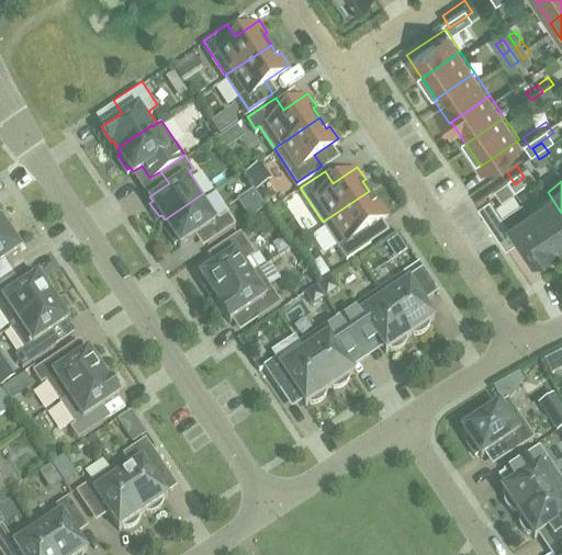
[(375,201),(369,191),(323,222),(346,256),(370,239),(362,228),(388,212),(379,199),(375,201)]
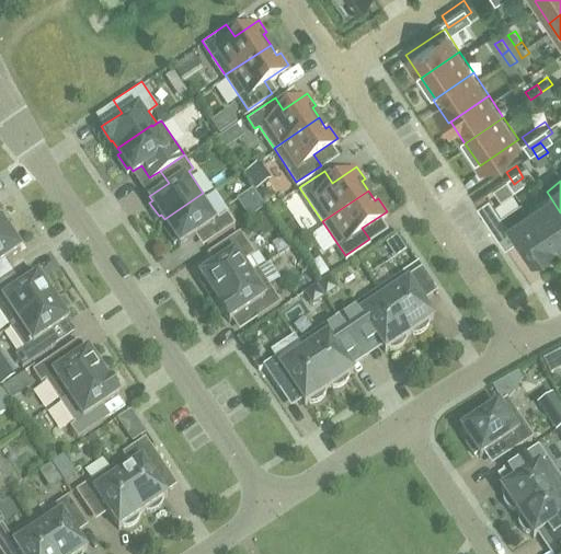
[(504,215),(488,192),(477,199),(492,222),(504,215)]
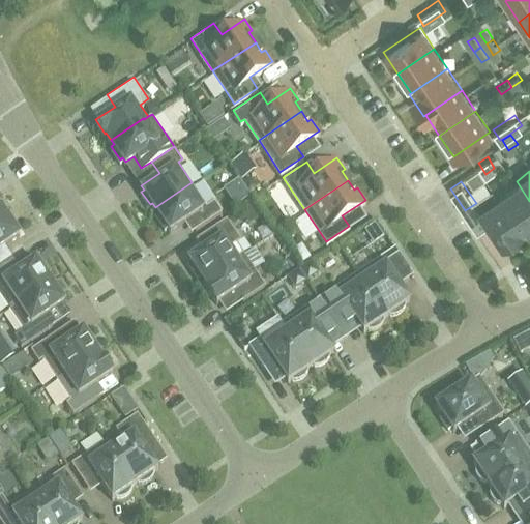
[(529,201),(517,181),(498,194),(520,227),(521,226),(519,223),(529,215),(529,201)]
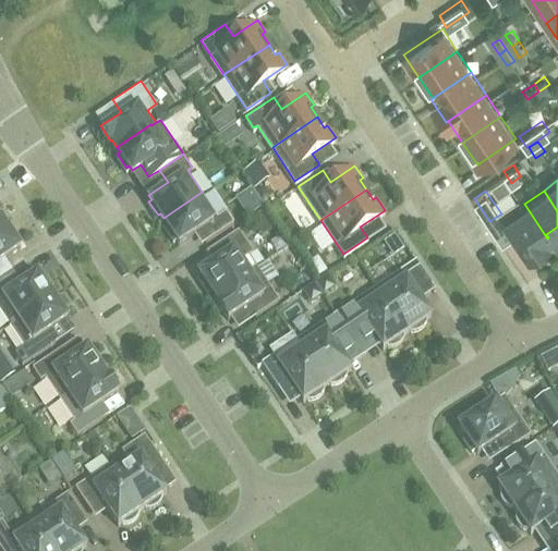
[(217,213),(202,192),(164,218),(167,222),(164,224),(173,237),(176,236),(179,240),(198,227),(206,239),(233,220),(226,208),(217,213)]
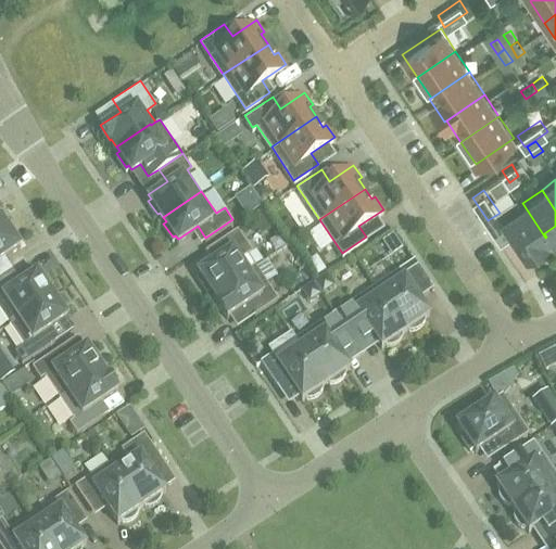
[(545,238),(522,203),(503,216),(526,251),(545,238)]
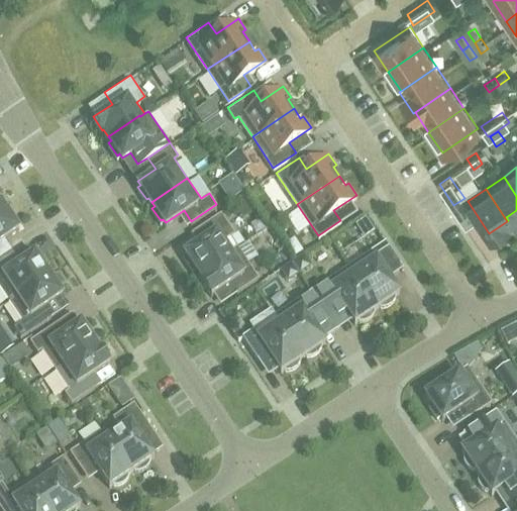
[(0,208),(0,256),(8,250),(0,238),(18,226),(16,223),(18,221),(10,208),(7,210),(4,206),(0,208)]
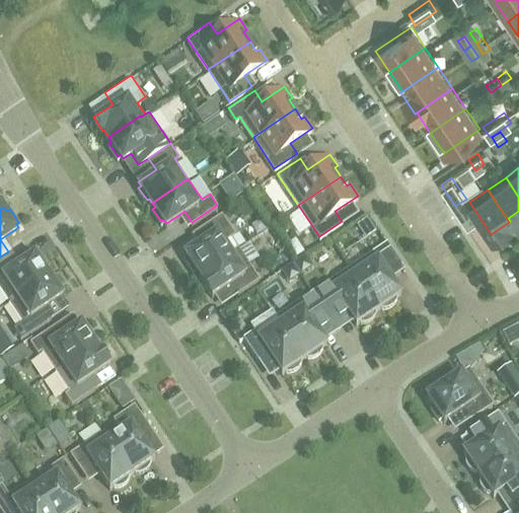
[(234,248),(234,247),(227,237),(235,231),(221,211),(196,228),(203,239),(184,251),(188,254),(184,257),(193,270),(196,268),(199,272),(234,248)]
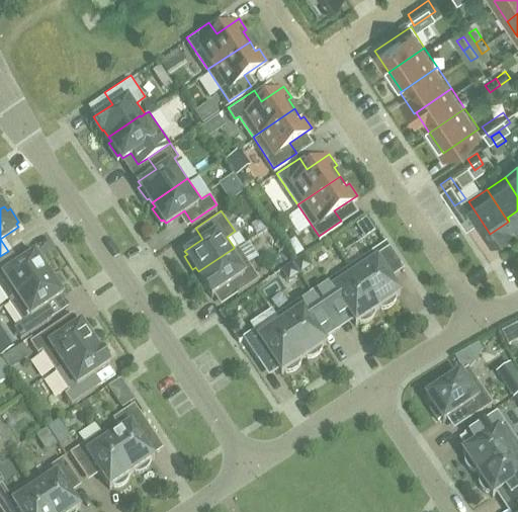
[(386,239),(349,263),(377,306),(400,290),(399,289),(386,271),(402,261),(386,239)]
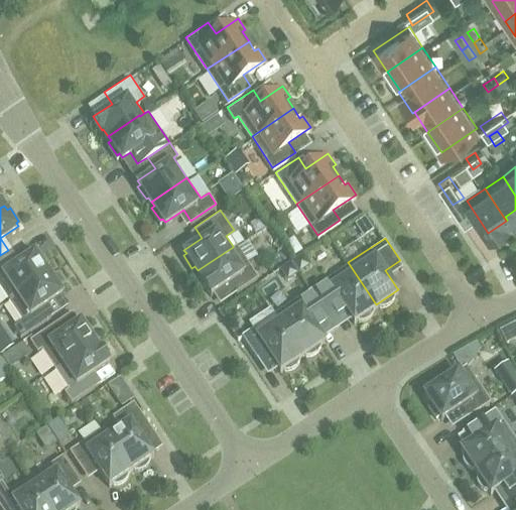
[(233,247),(198,270),(203,277),(202,278),(211,291),(229,279),(236,289),(258,275),(237,243),(233,246),(233,247)]
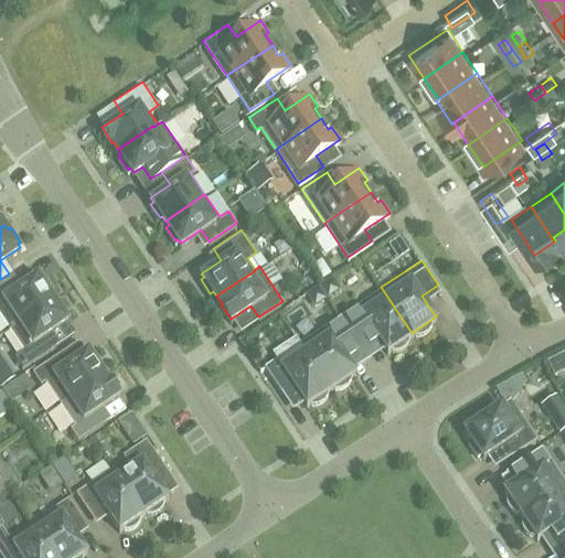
[(18,287),(9,274),(0,279),(0,311),(9,325),(52,296),(50,291),(52,289),(43,276),(40,278),(38,274),(18,287)]
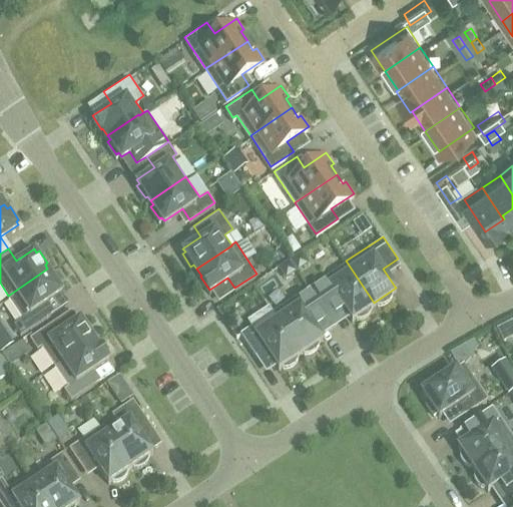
[(368,311),(371,305),(374,303),(346,261),(314,283),(309,285),(330,316),(345,306),(351,316),(352,318),(356,315),(362,315),(368,311)]
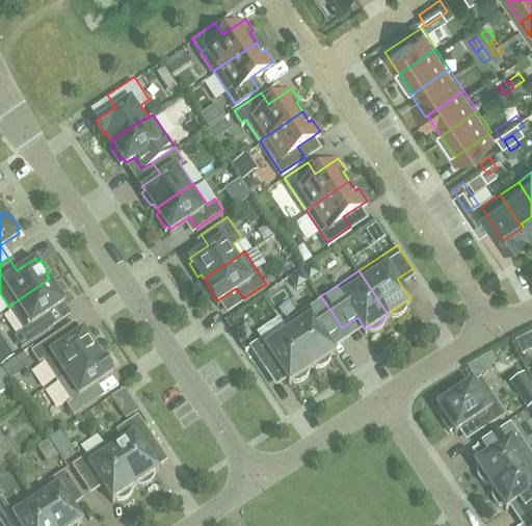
[(49,279),(8,307),(30,338),(52,323),(45,313),(63,300),(61,296),(63,294),(55,282),(52,283),(49,279)]
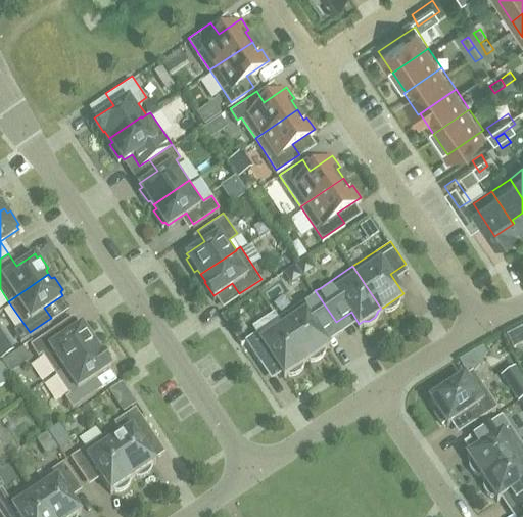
[(311,293),(278,316),(306,359),(308,357),(316,357),(322,353),(325,345),(329,343),(328,342),(327,342),(321,332),(336,322),(315,290),(311,293)]
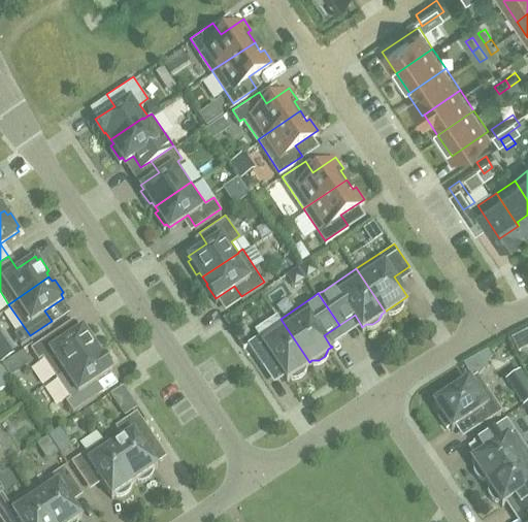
[(309,362),(281,319),(246,340),(263,364),(273,357),(286,376),(287,378),(309,362)]
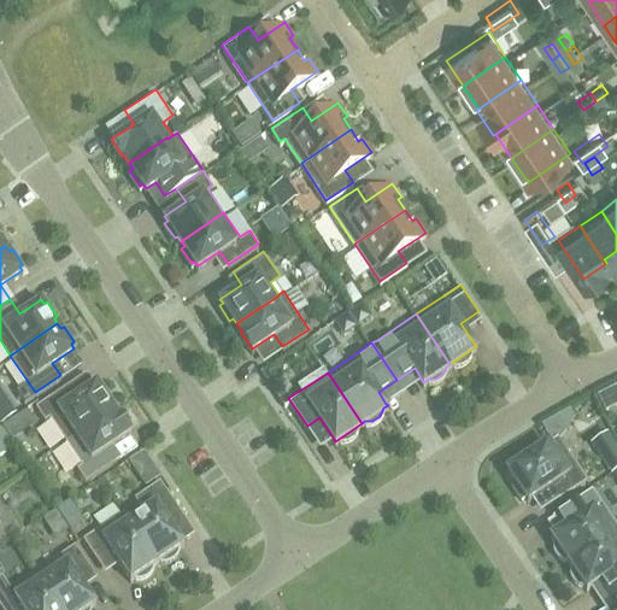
[(65,438),(112,406),(110,400),(112,399),(103,383),(99,386),(95,381),(75,396),(66,383),(35,404),(45,417),(50,415),(65,438)]
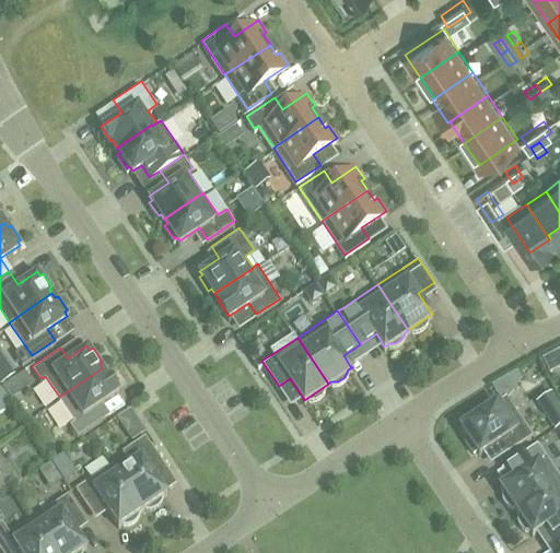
[(102,368),(59,397),(73,419),(69,422),(78,434),(105,415),(97,403),(118,390),(108,375),(107,376),(102,368)]
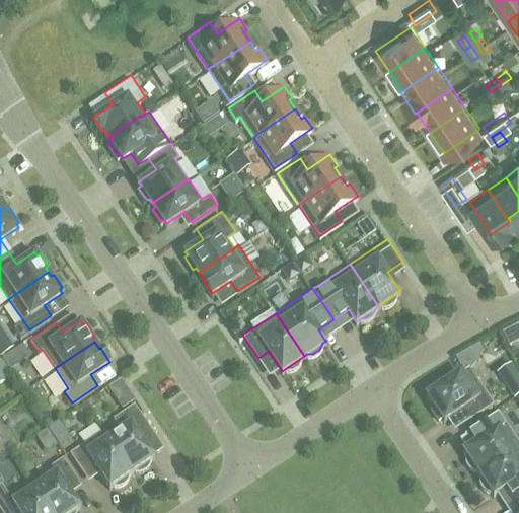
[(441,415),(444,419),(463,406),(470,417),(493,401),(468,365),(443,382),(441,379),(429,387),(431,390),(427,393),(434,404),(431,406),(438,417),(441,415)]
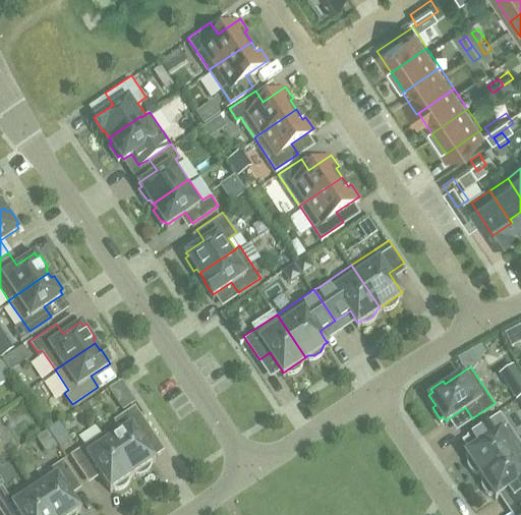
[(519,393),(520,391),(520,375),(520,373),(510,380),(519,393)]
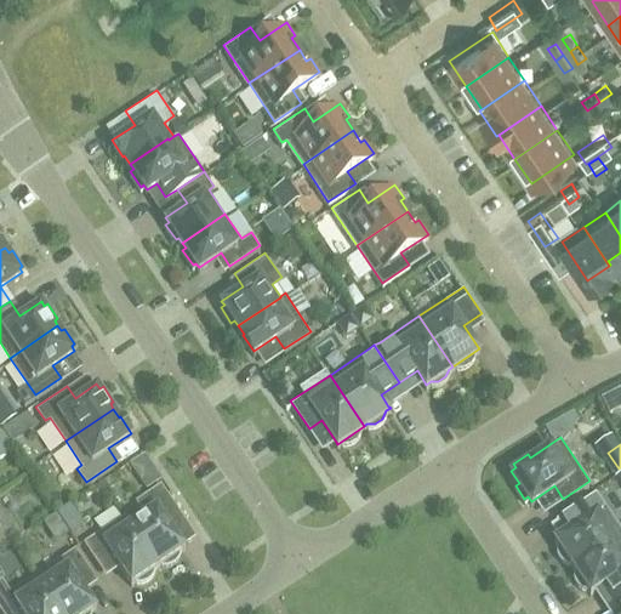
[(144,512),(131,522),(130,522),(158,563),(184,546),(183,544),(182,544),(167,523),(182,513),(160,481),(135,498),(144,512)]
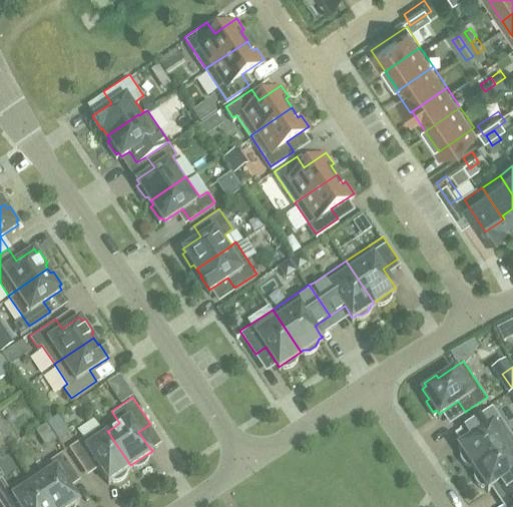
[(464,460),(470,464),(471,463),(473,465),(512,438),(512,435),(493,405),(471,420),(460,427),(467,438),(459,442),(458,443),(460,447),(459,447),(460,454),(464,460)]
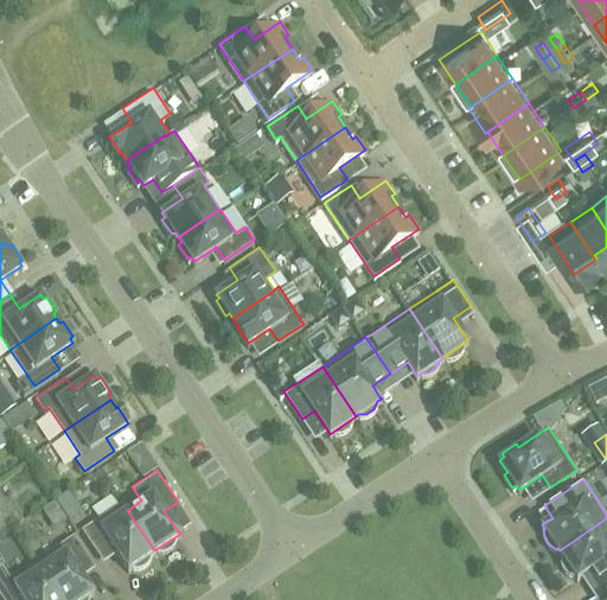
[(0,491),(0,531),(23,517),(8,496),(1,495),(0,491)]
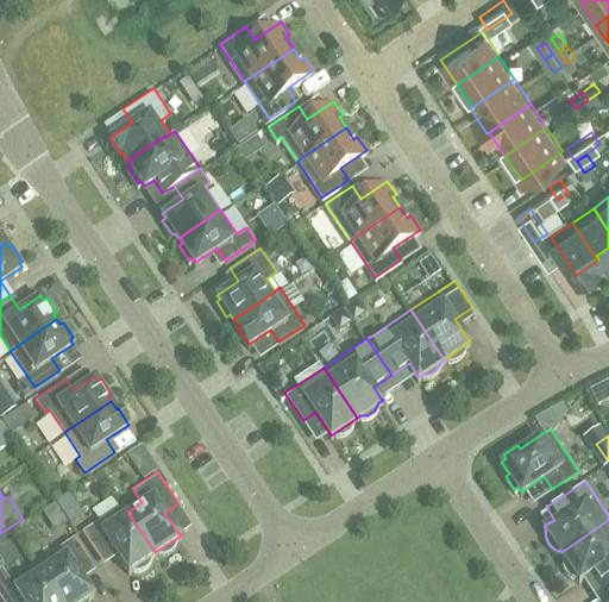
[(127,512),(129,512),(121,502),(82,528),(100,556),(113,546),(127,568),(127,569),(129,570),(155,552),(127,512)]
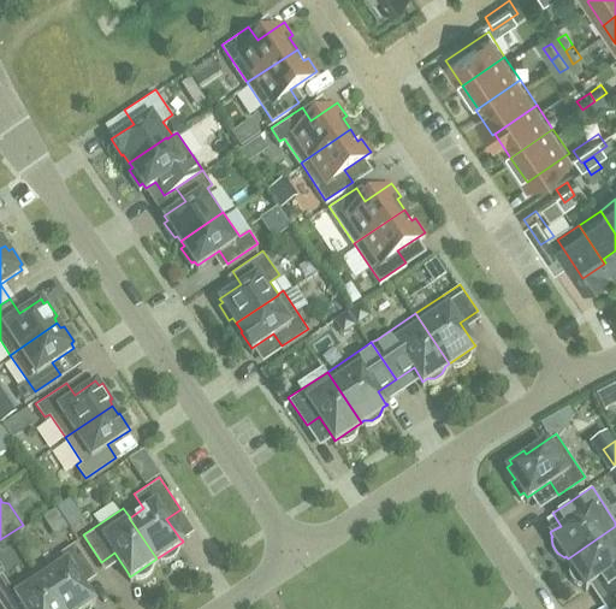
[(573,578),(581,581),(582,581),(585,585),(587,584),(597,578),(608,596),(615,589),(615,526),(568,559),(569,562),(568,563),(569,572),(573,578)]
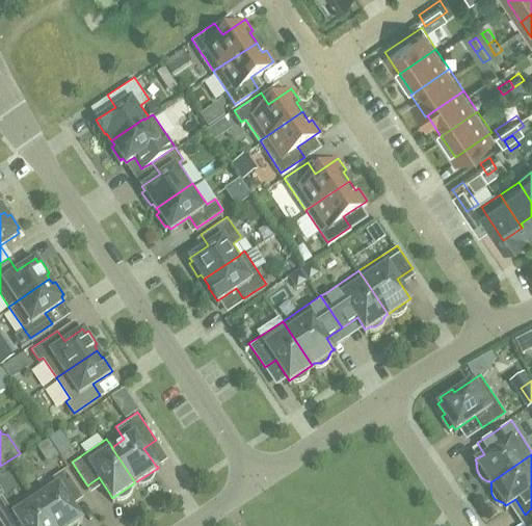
[(30,490),(53,525),(70,525),(82,518),(81,517),(80,517),(68,498),(80,491),(64,467),(30,490)]
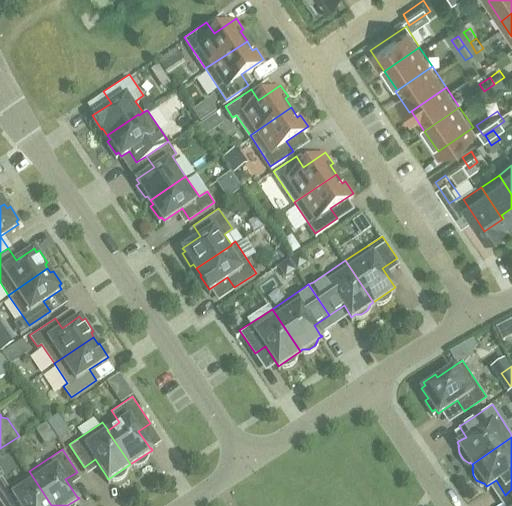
[(51,505),(29,471),(8,485),(1,475),(0,475),(0,500),(3,505),(51,505)]
